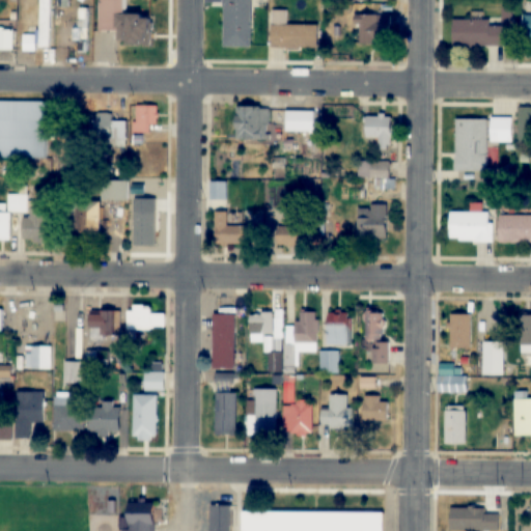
[(51,0),(39,0),(40,34),(24,34),(24,50),(51,50),(51,0)]
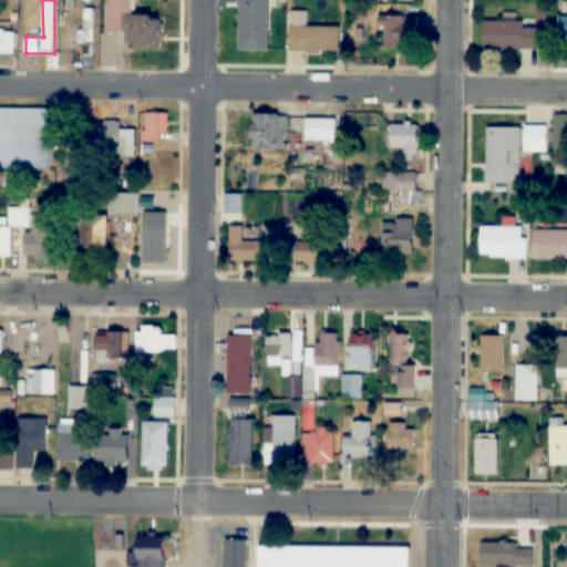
[(126,45),(126,31),(109,30),(109,0),(131,0),(131,16),(157,16),(157,45),(126,45)]
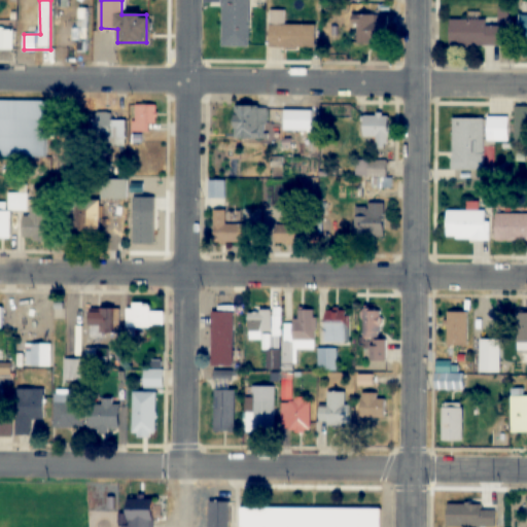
[(222,47),(222,0),(250,0),(250,47),(222,47)]
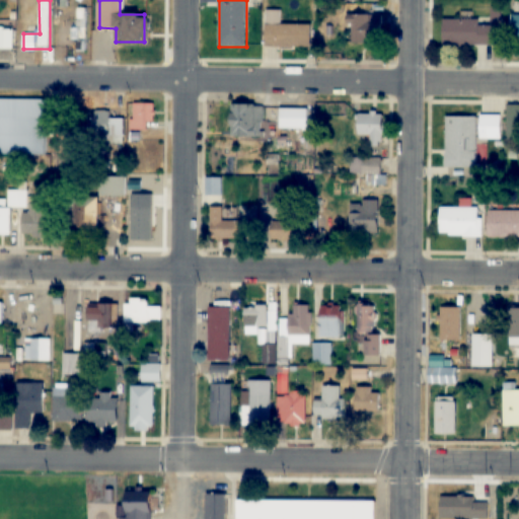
[(87,7),(76,7),(76,53),(87,53),(87,7)]
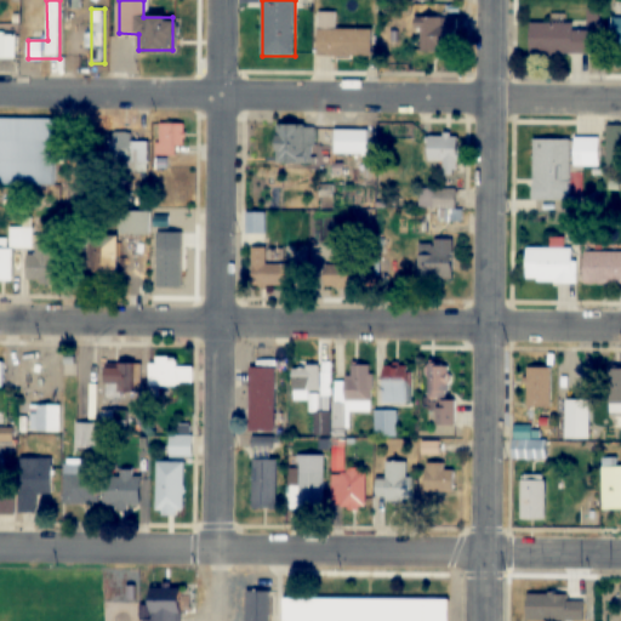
[(322,53),(322,51),(317,51),(318,11),(336,12),(335,29),(371,29),(371,53),(322,53)]
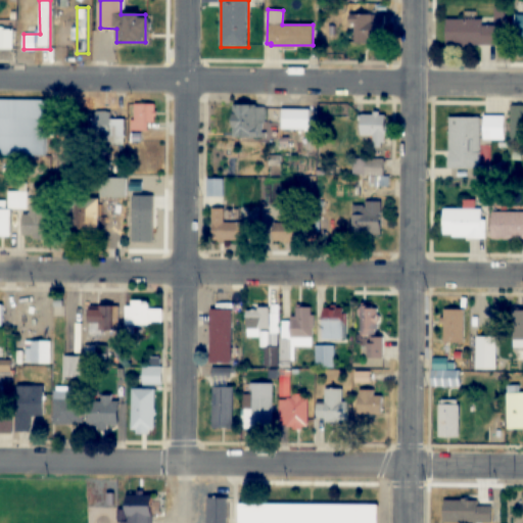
[(355,45),(357,27),(348,27),(348,17),(357,17),(357,13),(370,14),(370,24),(383,24),(383,37),(369,37),(369,45),(355,45)]
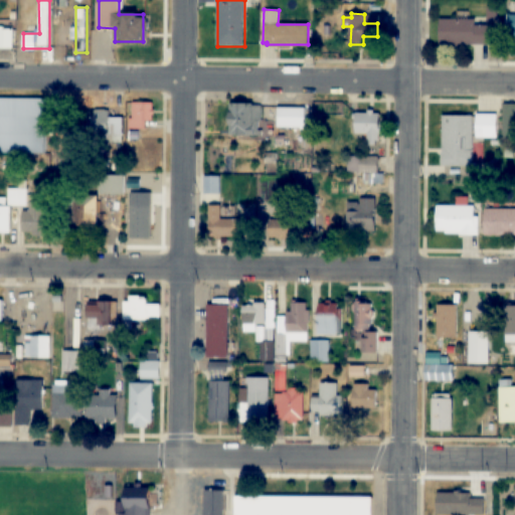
[(441,46),(490,46),(490,24),(479,24),(479,19),(441,19),(441,46)]
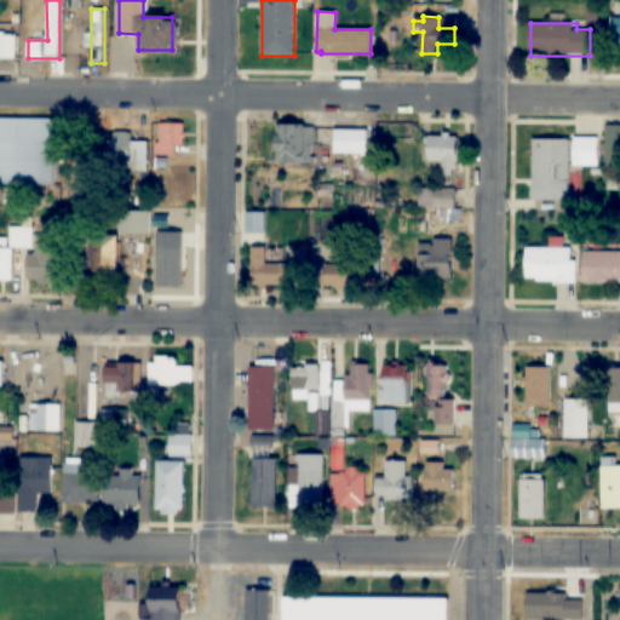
[(0,56),(16,57),(16,32),(0,32),(0,56)]
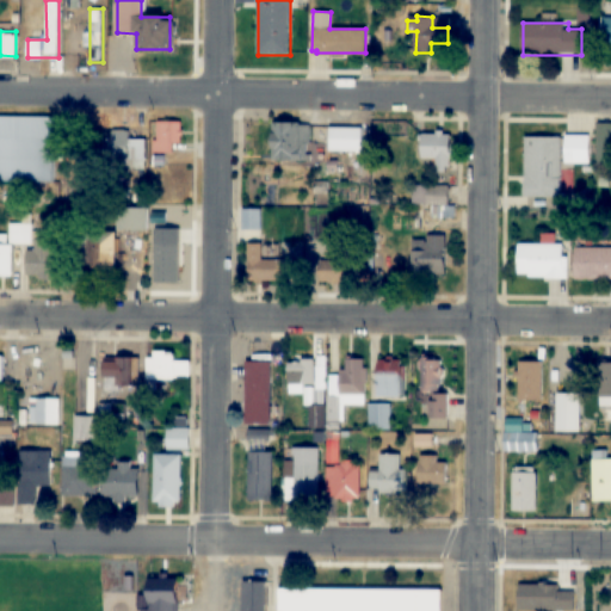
[(55,118),(0,117),(0,183),(55,184),(55,118)]
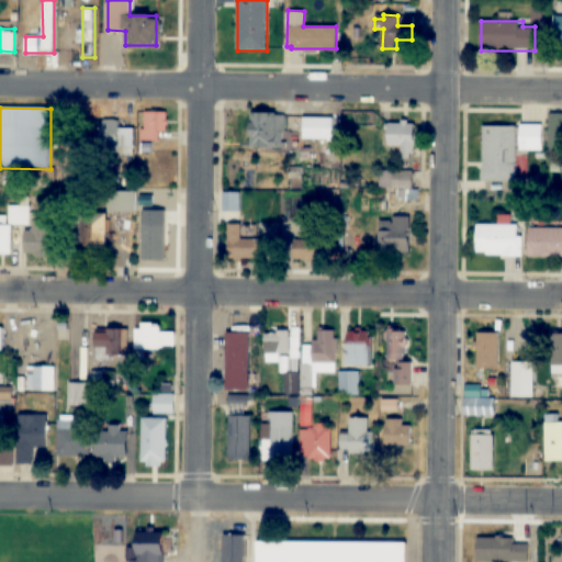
[(168,112),(143,112),(143,142),(159,142),(159,133),(168,133),(168,112)]
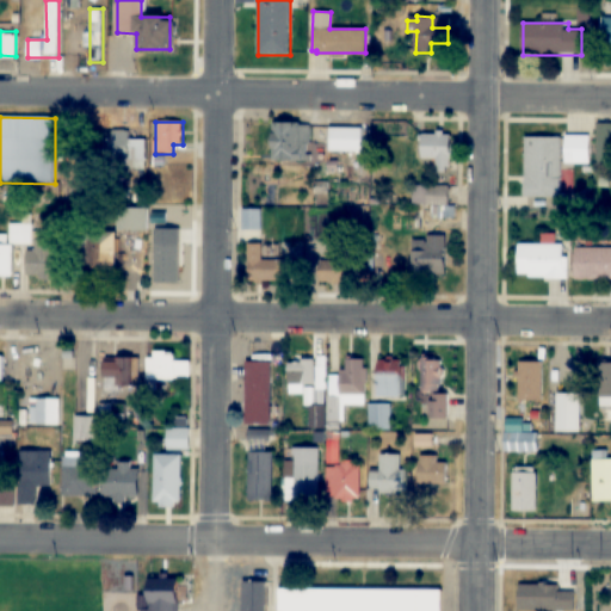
[(273,123),(273,161),(310,161),(310,123),(273,123)]
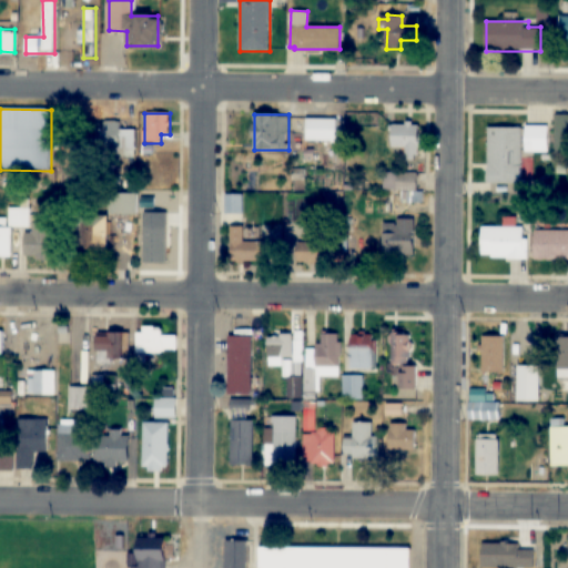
[(567,115),(556,115),(556,152),(567,152),(567,115)]
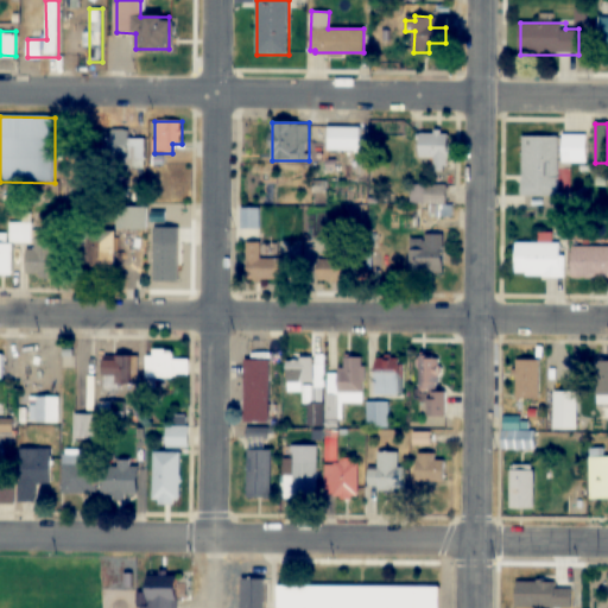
[(145,140),(130,140),(130,131),(112,131),(112,170),(145,170),(145,140)]
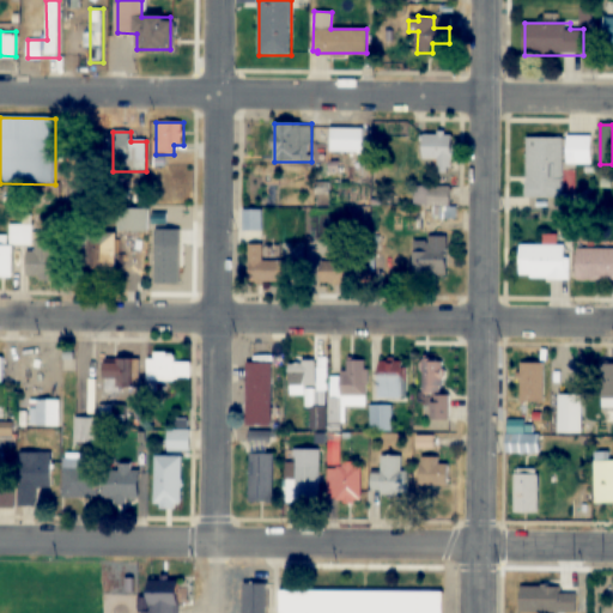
[(423,159),(439,159),(439,173),(454,173),(454,133),(423,133),(423,159)]
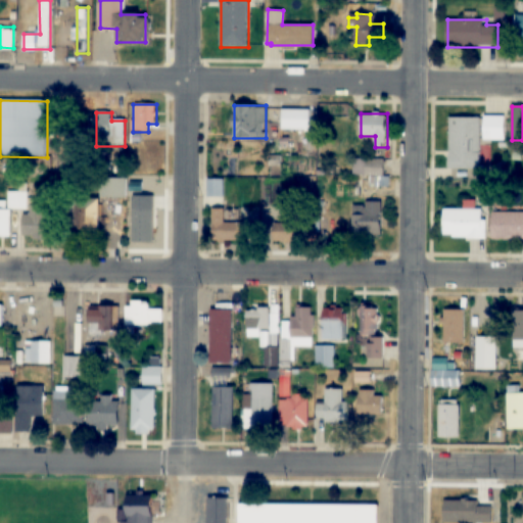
[(506,115),(483,115),(483,140),(506,140),(506,115)]
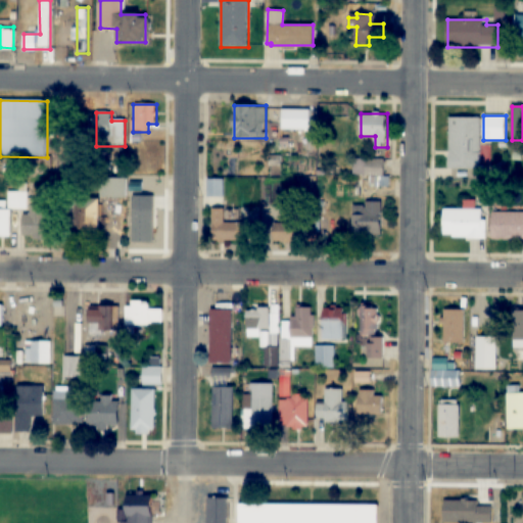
[(449,116),(449,169),(481,169),(481,117),(449,116)]
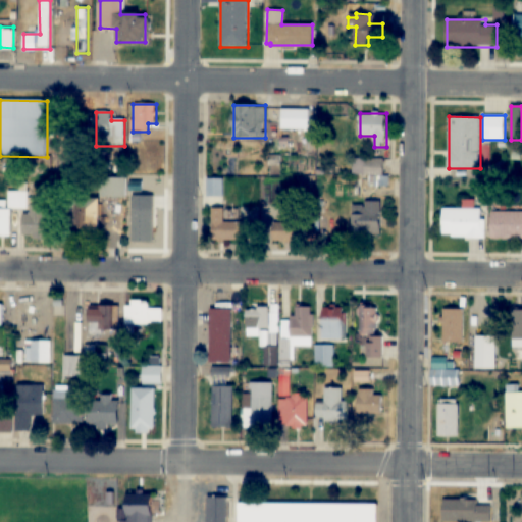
[(307,118),(288,118),(288,138),(307,138),(307,118)]
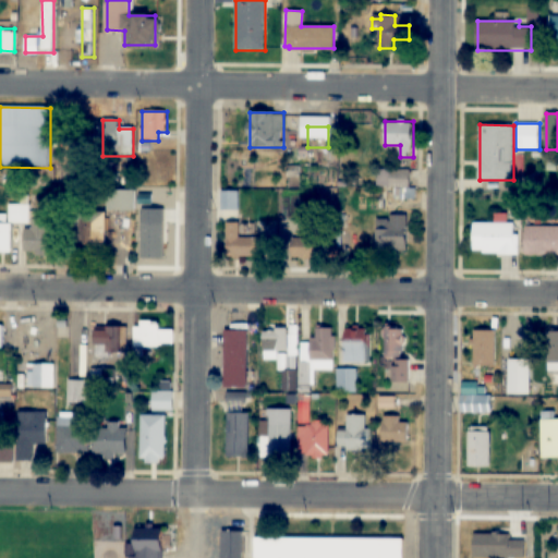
[(411,170),(378,170),(378,189),(411,189),(411,170)]
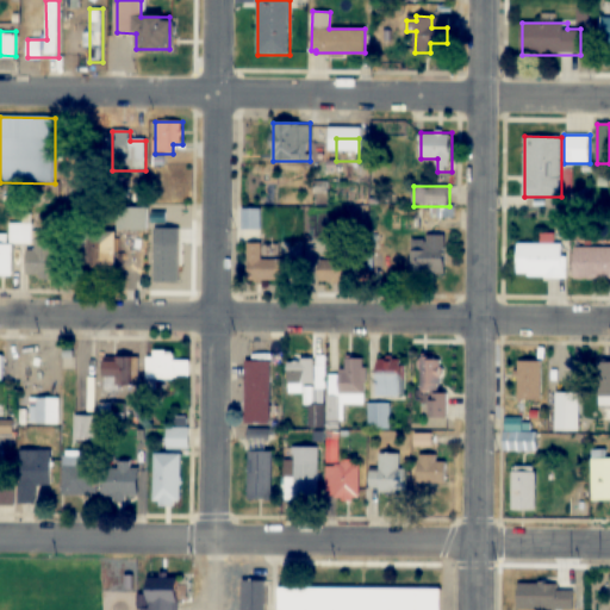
[(118,230),(149,230),(149,209),(118,209),(118,230)]
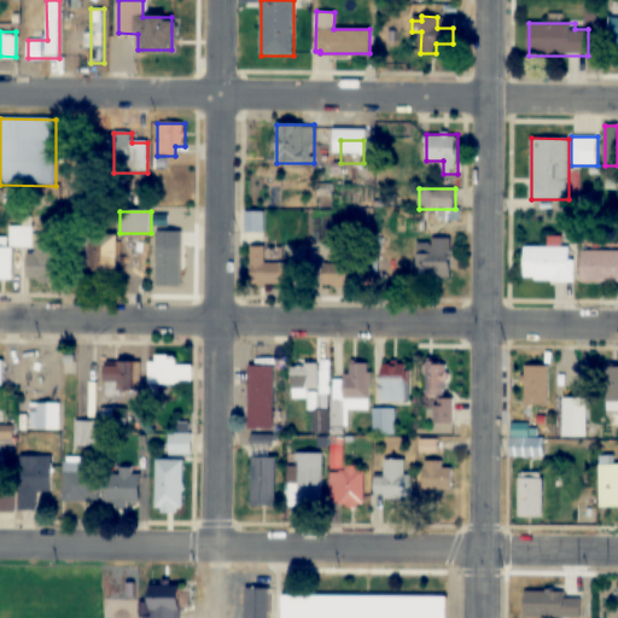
[(266,213),(246,213),(246,233),(266,233),(266,213)]
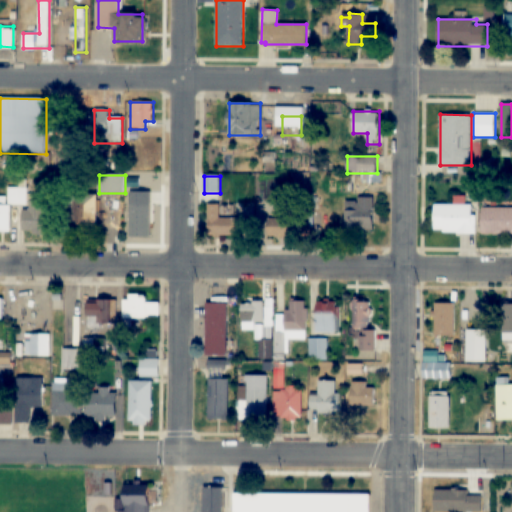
[(73,229),(97,229),(97,195),(73,195),(73,229)]
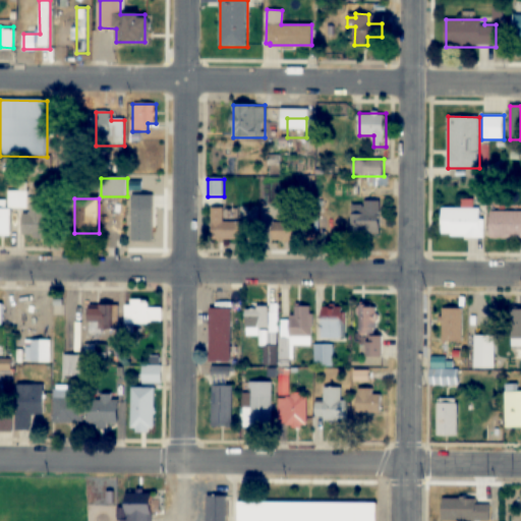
[(381,235),(381,199),(366,199),(366,205),(352,205),(352,235),(381,235)]
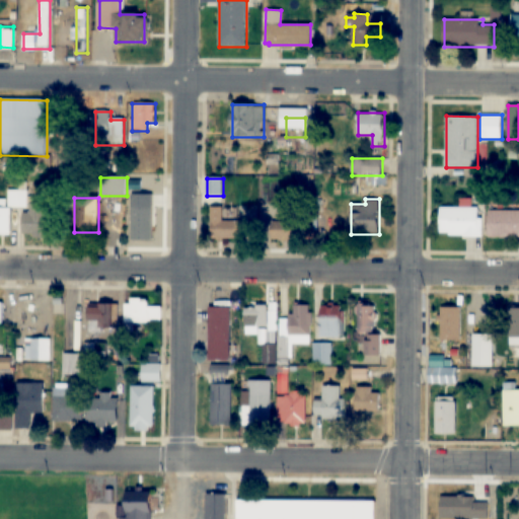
[(47,204),(23,204),(23,237),(47,237),(47,204)]
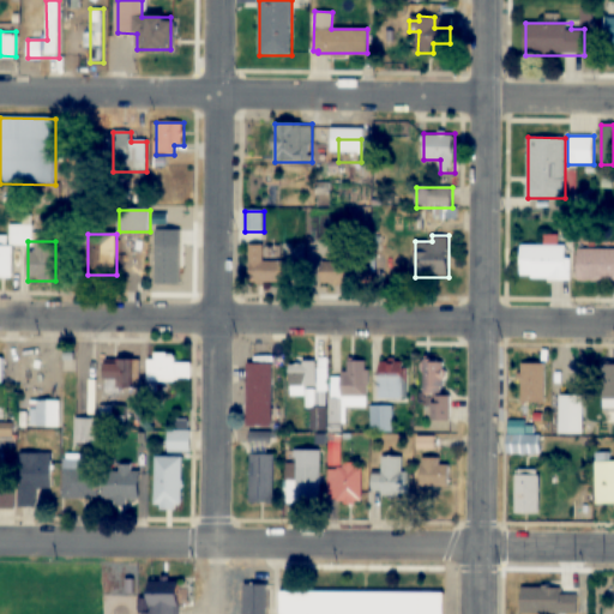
[(0,278),(13,278),(13,246),(0,245),(0,278)]
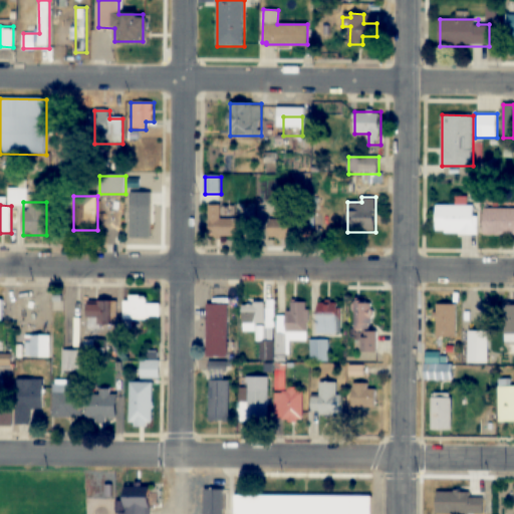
[(236,237),(236,219),(222,219),(222,206),(210,206),(210,237),(236,237)]
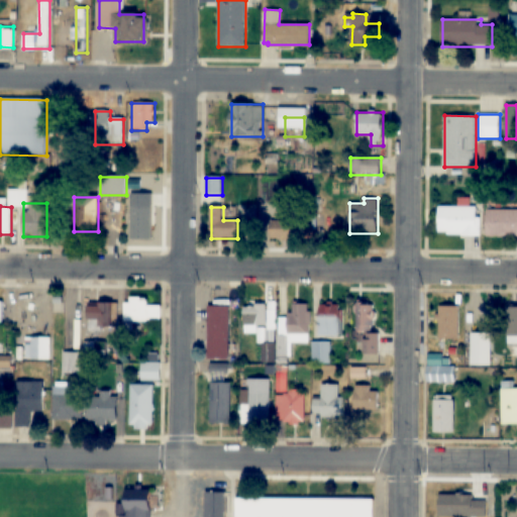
[(439,235),(481,235),(482,207),(439,207),(439,235)]
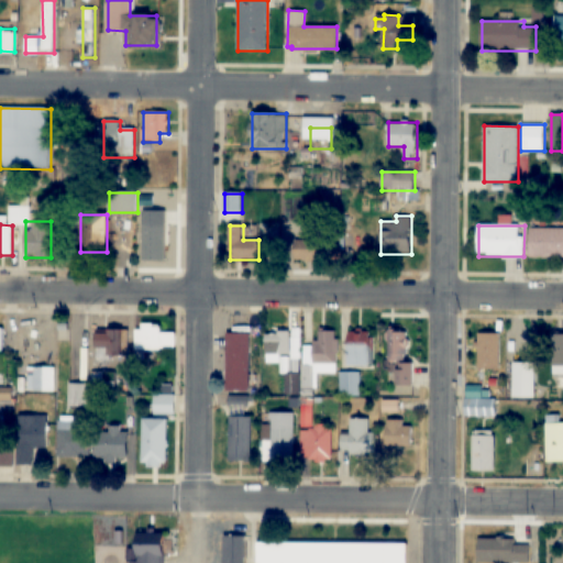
[(531,257),(562,257),(562,228),(531,229),(531,257)]
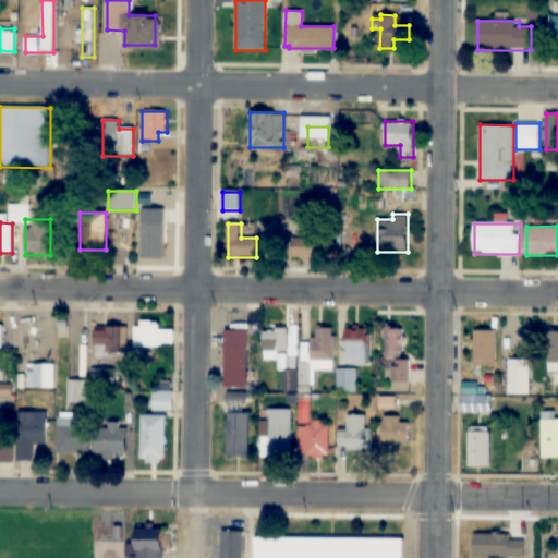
[(330,232),(330,247),(340,247),(340,232),(330,232)]
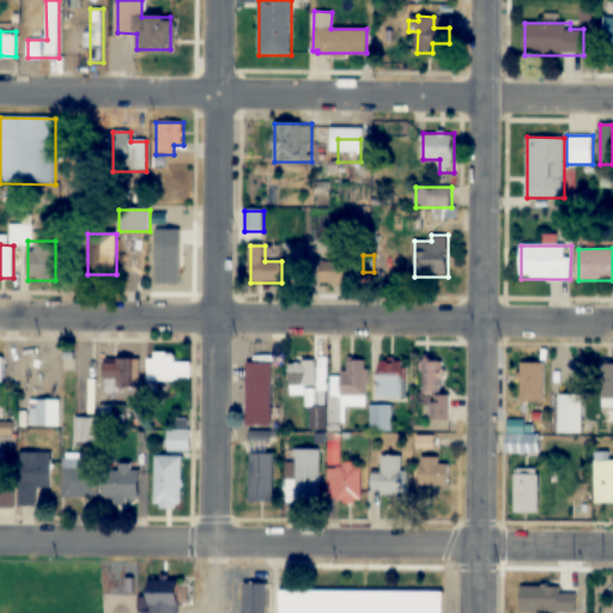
[(176,363),(176,353),(150,353),(150,382),(192,382),(192,363),(176,363)]
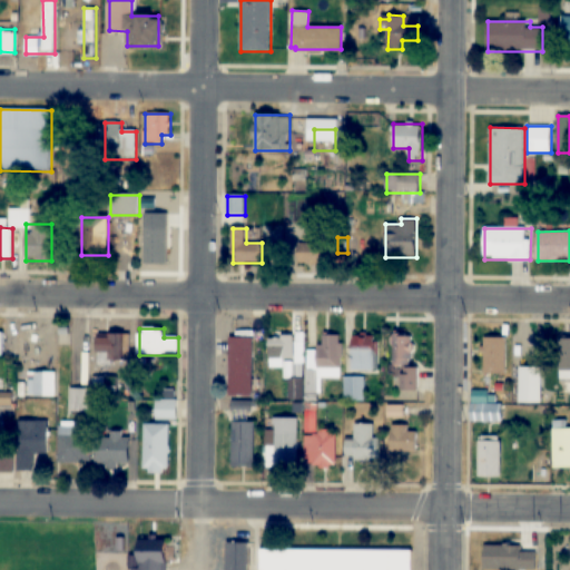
[(97,335),(98,360),(129,359),(129,334),(97,335)]
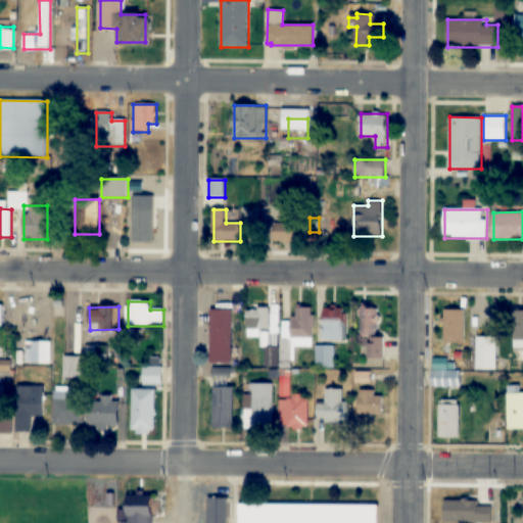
[(361,336),(369,336),(369,358),(383,358),(383,336),(379,336),(379,306),(361,306),(361,336)]
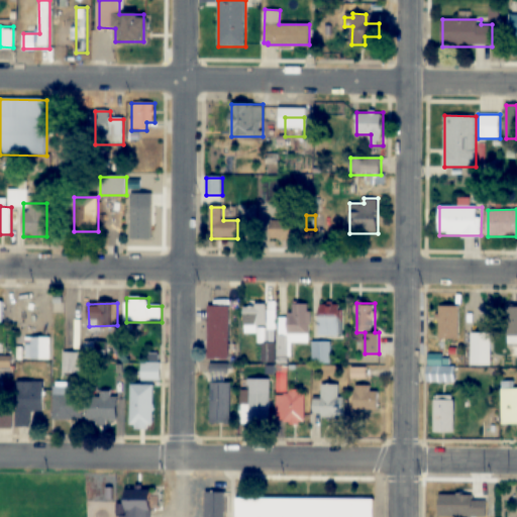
[(278,356),(291,356),(291,342),(310,342),(310,304),(292,304),(292,316),(279,316),(278,356)]
